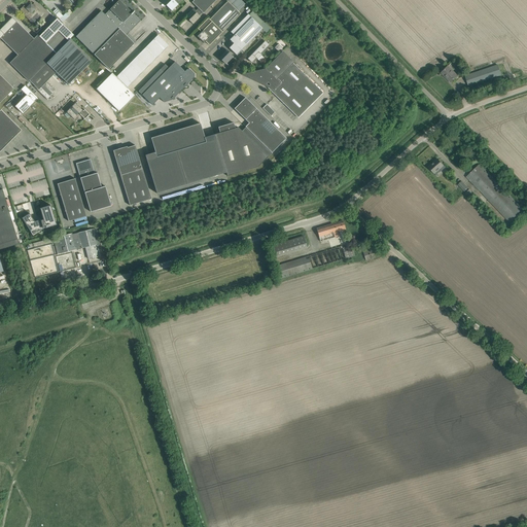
[(130,10),(118,0),(105,14),(101,11),(76,37),(97,57),(109,70),(135,43),(127,36),(141,21),(133,13),(135,11),(134,11),(132,9),(130,10)]
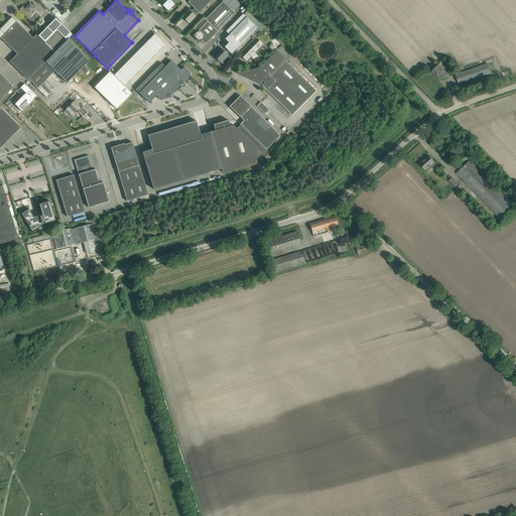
[(167,0),(162,5),(168,11),(169,9),(172,8),(171,7),(174,4),(170,1),(170,0),(167,0)]
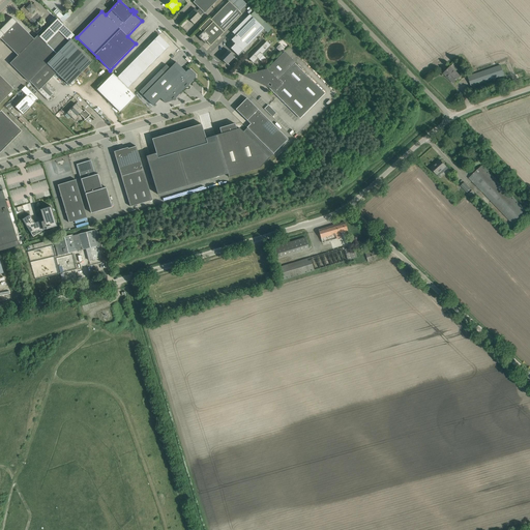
[(187,16),(190,19),(189,21),(194,24),(201,17),(200,16),(203,12),(204,13),(217,0),(195,0),(193,2),(199,8),(197,10),(195,8),(187,16)]
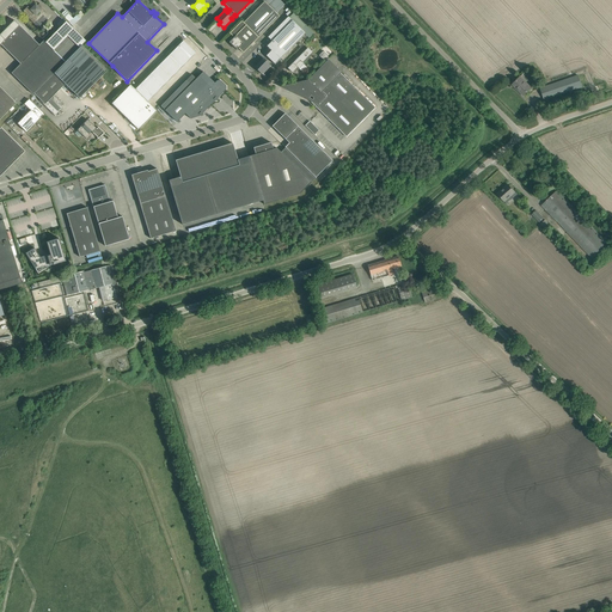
[(230,42),(237,50),(239,48),(243,53),(258,37),(279,16),(264,1),(244,23),(242,22),(230,34),(234,37),(230,42)]
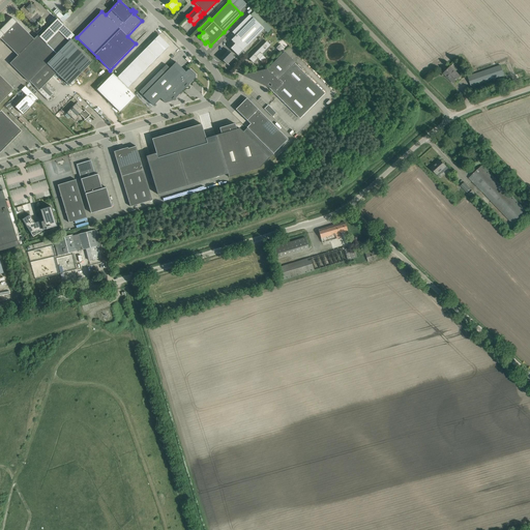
[(20,9),(22,11),(25,15),(30,21),(31,19),(32,20),(38,15),(41,17),(45,13),(34,3),(32,5),(31,4),(27,8),(24,5),(20,9)]
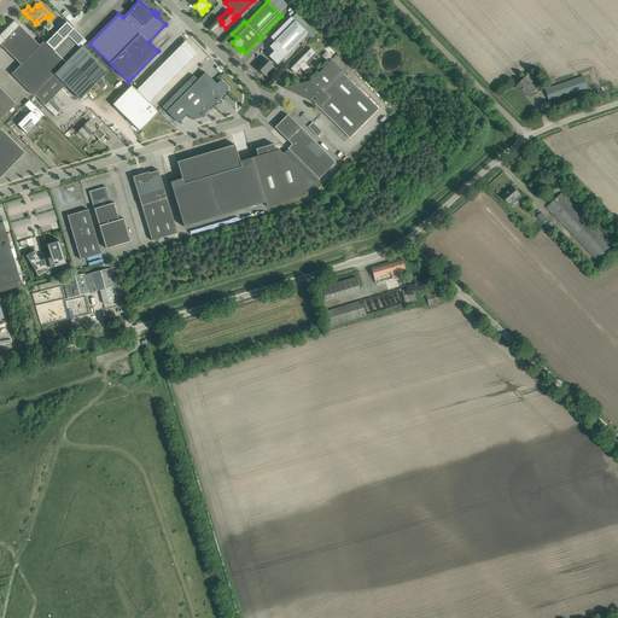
[(79,15),(70,23),(73,27),(82,18),(79,15)]
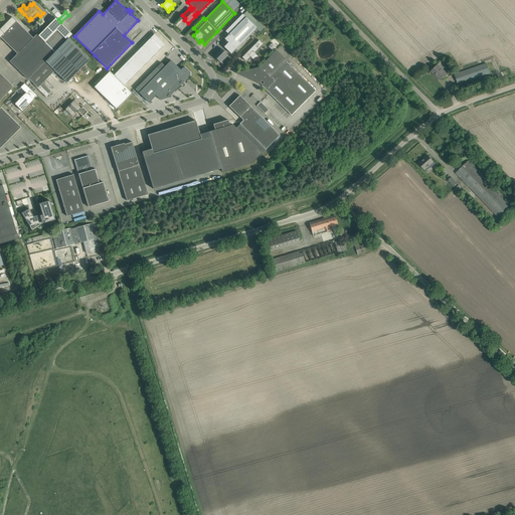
[(225,31),(228,34),(224,39),(228,42),(224,47),(231,54),(258,28),(242,14),(225,31)]
